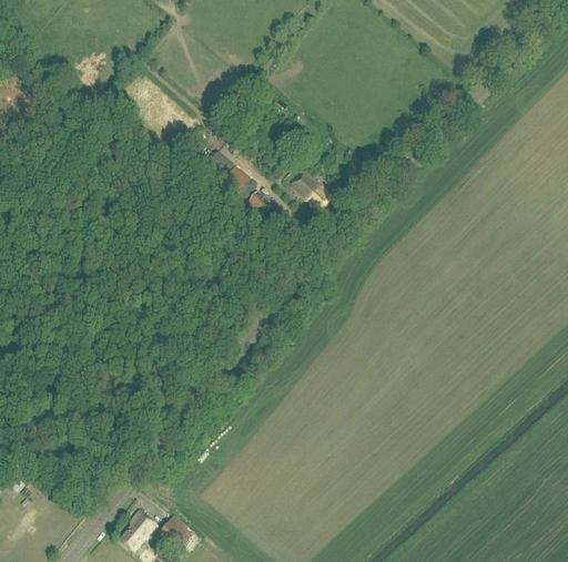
[(251,179),(219,150),(203,167),(236,196),(251,179)]
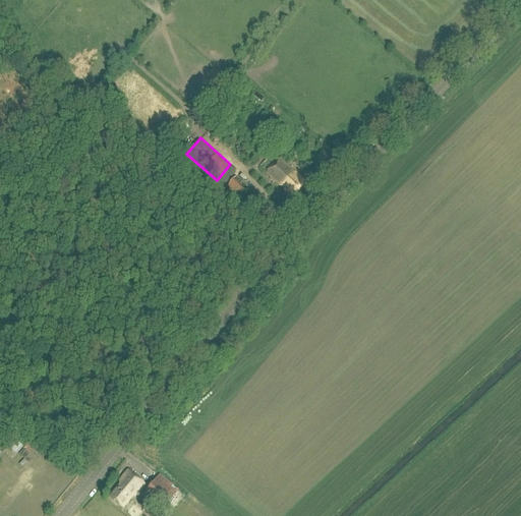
[(296,171),(280,156),(267,170),(281,184),(283,182),(286,185),(285,187),(293,195),(306,181),(298,173),(297,174),(295,172),(296,171)]
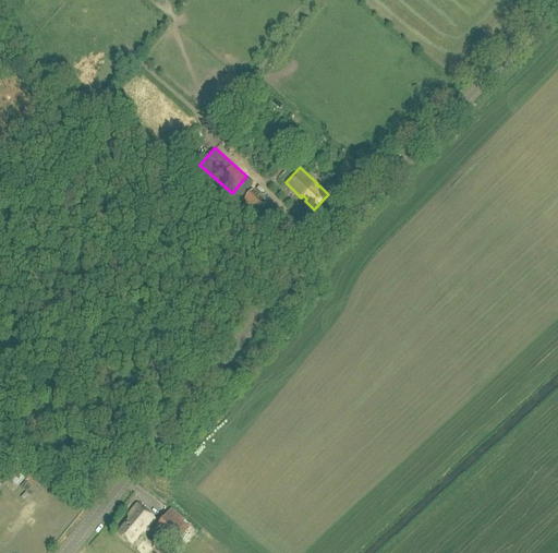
[(274,203),(253,185),(243,197),(263,215),(274,203)]
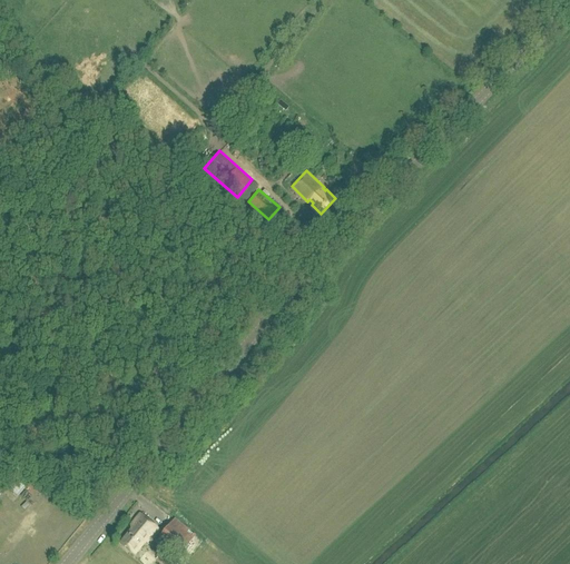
[(157,527),(140,513),(130,524),(130,531),(120,543),(133,554),(144,541),(146,542),(157,527)]
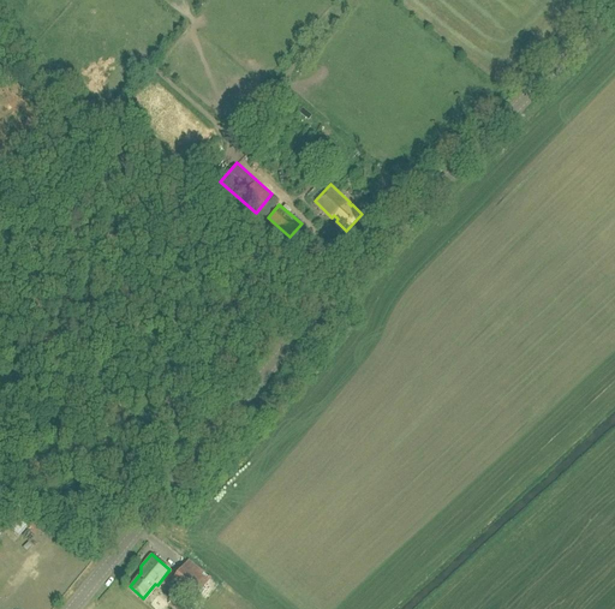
[(210,575),(189,556),(169,579),(192,597),(210,575)]
